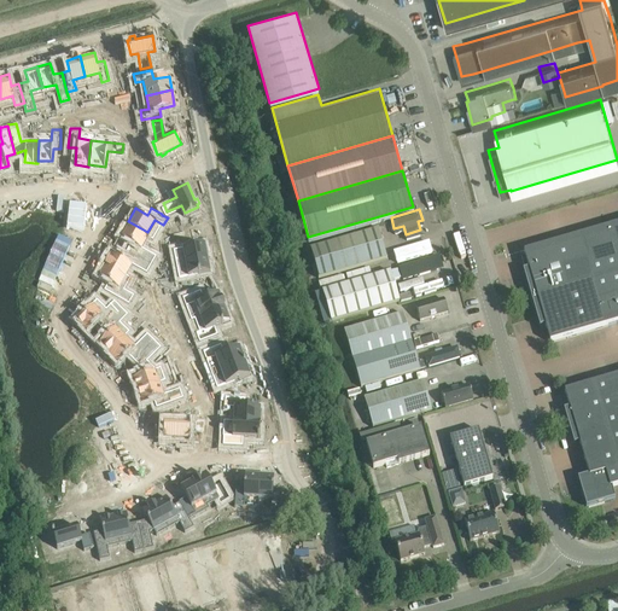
[(617,260),(617,219),(607,222),(617,260)]
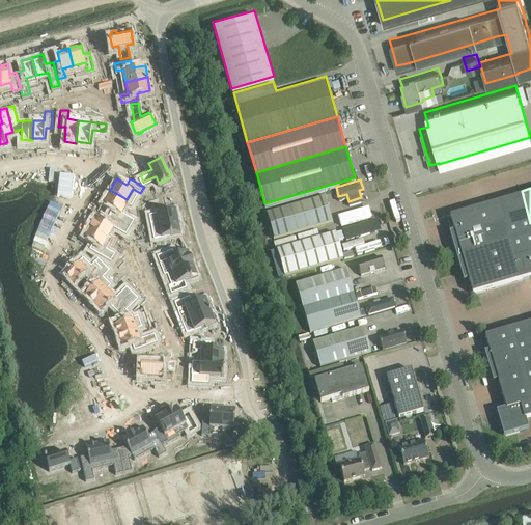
[(110,190),(104,200),(113,205),(109,212),(117,216),(130,223),(134,217),(121,209),(127,199),(119,195),(110,190)]
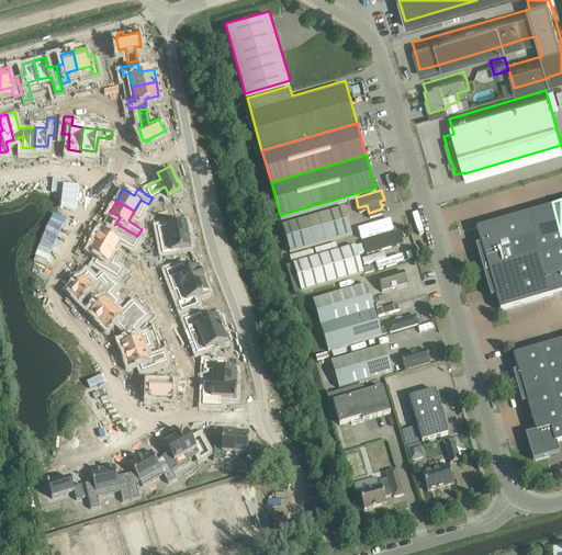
[(289,247),(341,233),(351,229),(344,202),(281,219),(289,247)]
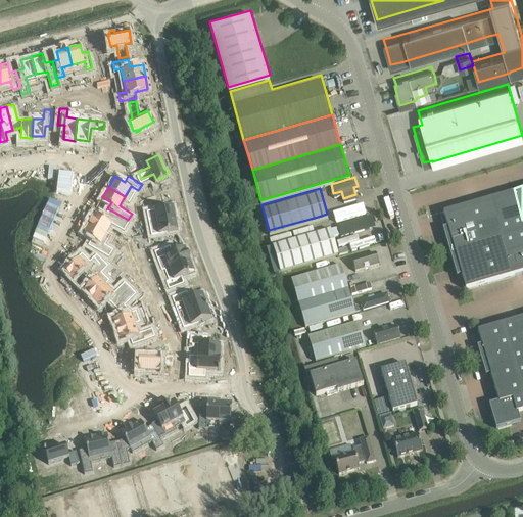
[(522,220),(514,188),(489,195),(501,233),(522,226),(522,220)]
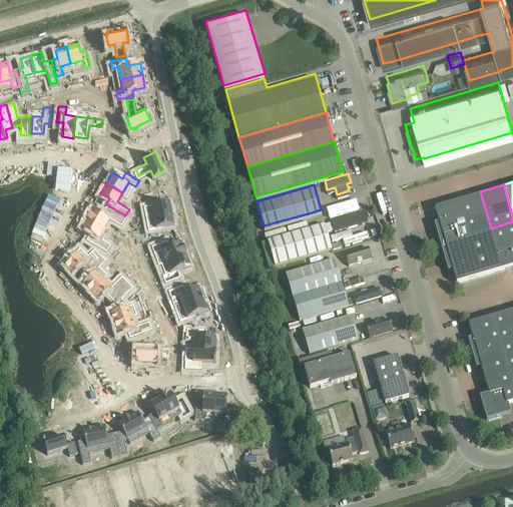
[(435,221),(441,243),(491,228),(480,191),(435,204),(439,220),(435,221)]
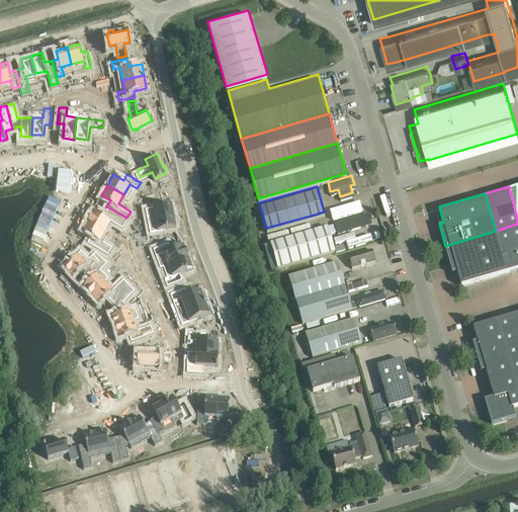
[(147,199),(145,199),(146,206),(154,204),(156,217),(174,212),(177,212),(175,206),(173,207),(172,200),(162,202),(160,196),(147,199)]
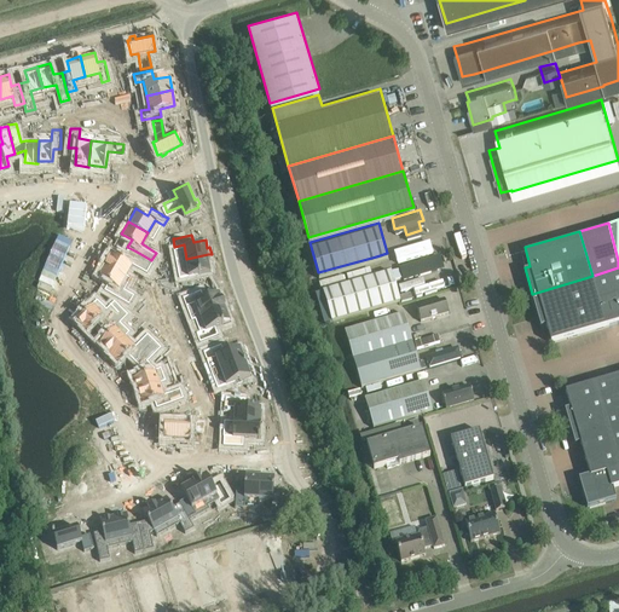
[(113,248),(105,260),(116,266),(125,271),(132,260),(146,269),(151,260),(137,252),(127,247),(123,254),(113,248)]
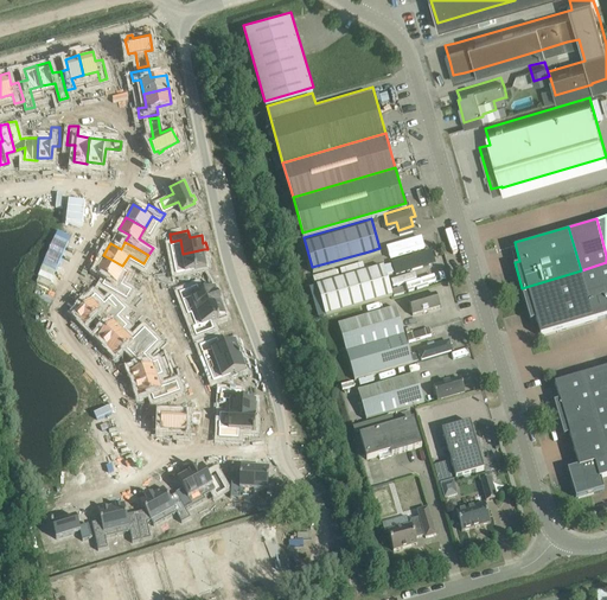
[(428,246),(393,256),(396,267),(432,257),(428,246)]
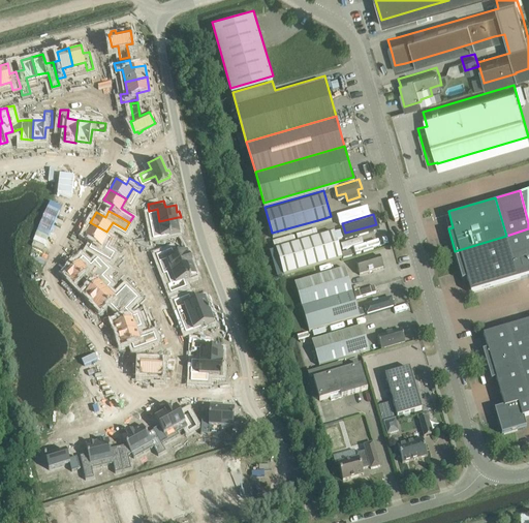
[(161,233),(153,234),(155,242),(172,239),(169,231),(180,228),(178,217),(159,221),(161,233)]
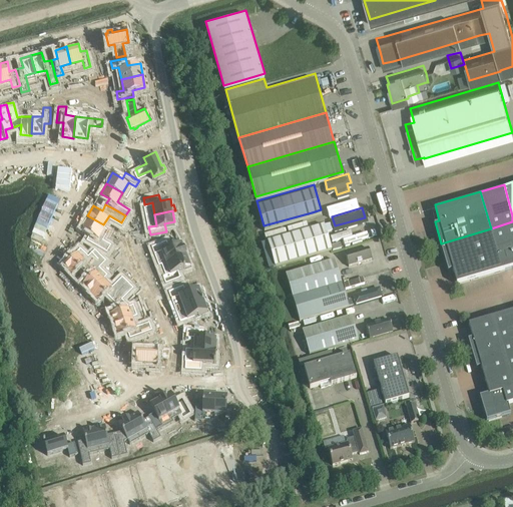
[(87,215),(82,224),(90,229),(86,236),(87,237),(98,243),(104,246),(106,248),(111,240),(98,233),(103,224),(96,220),(87,215)]
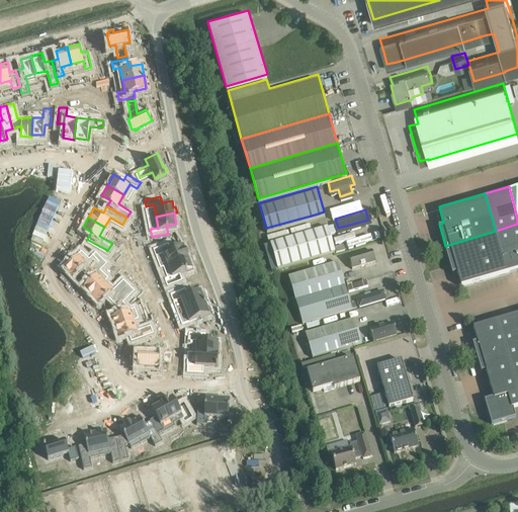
[(327,222),(320,225),(269,239),(277,264),(335,247),(327,222)]
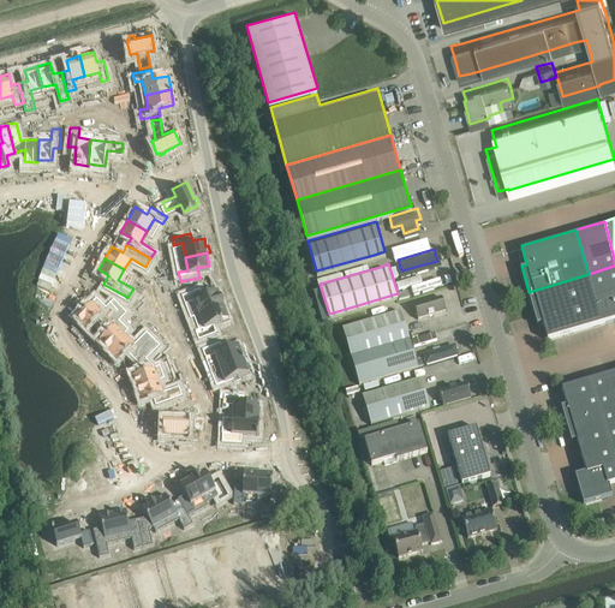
[(602,319),(614,315),(614,266),(589,274),(602,319)]
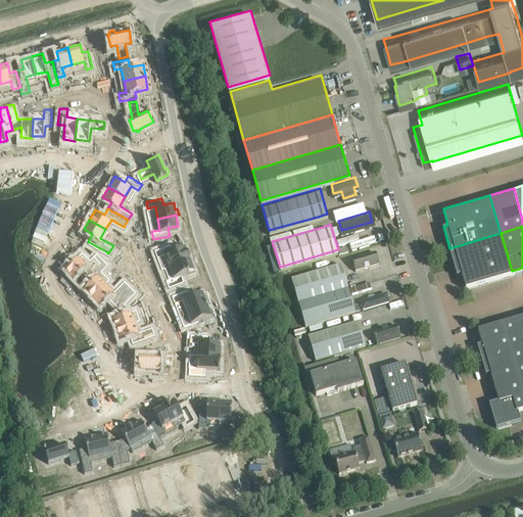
[(512,271),(501,233),(449,248),(456,270),(461,269),(465,285),(512,271)]
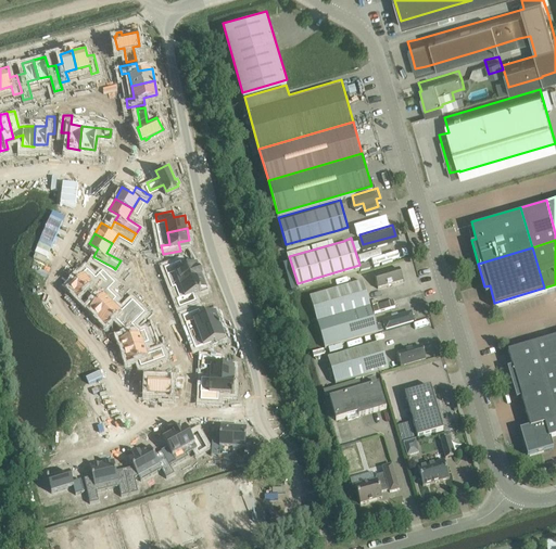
[(359,257),(363,265),(383,259),(380,251),(359,257)]
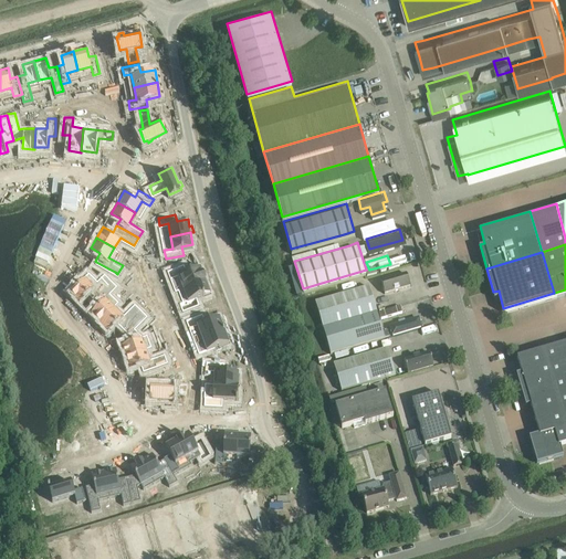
[(184,262),(168,269),(170,276),(178,273),(184,285),(206,277),(200,264),(187,270),(184,262)]
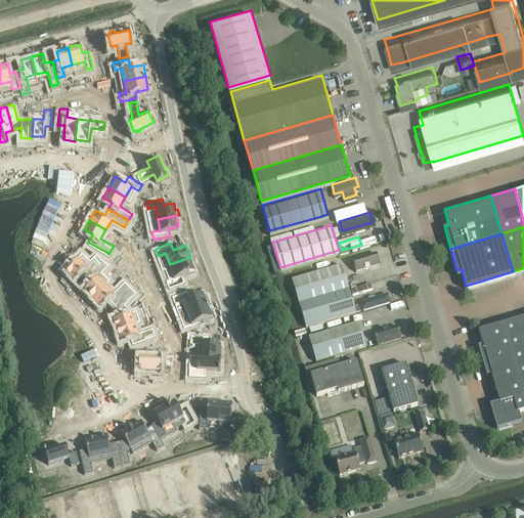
[(356,267),(380,260),(376,249),(352,255),(356,267)]
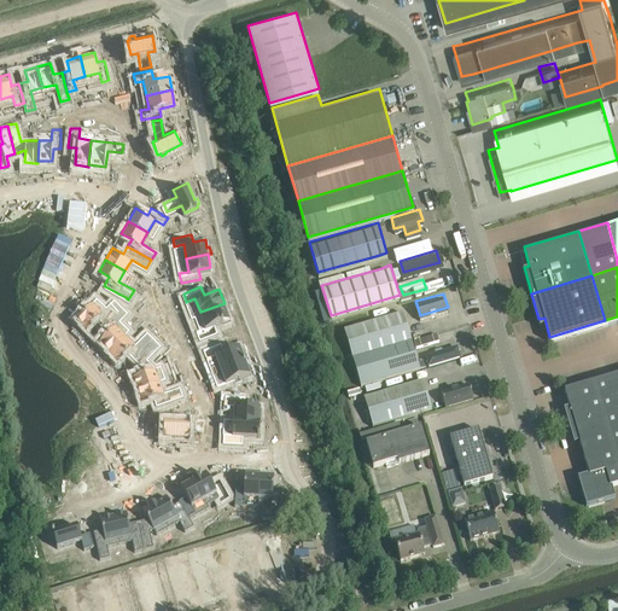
[(93,298),(76,315),(86,325),(95,315),(101,321),(121,303),(115,297),(103,308),(93,298)]
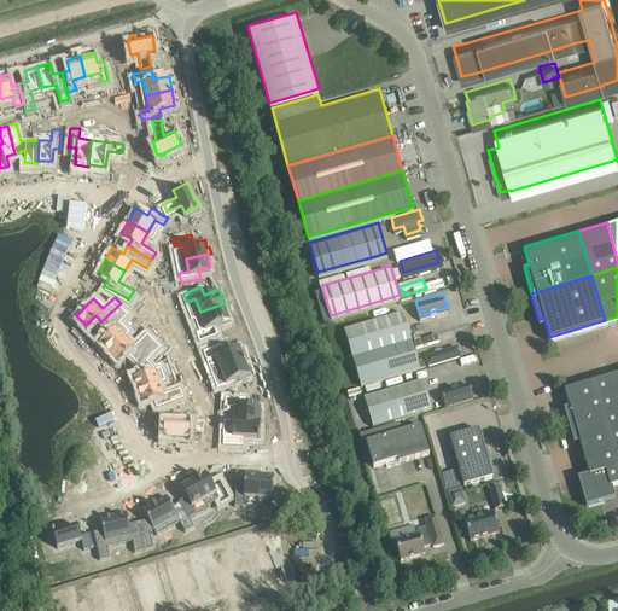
[(109,329),(99,338),(109,347),(124,331),(115,323),(127,309),(121,303),(101,321),(109,329)]
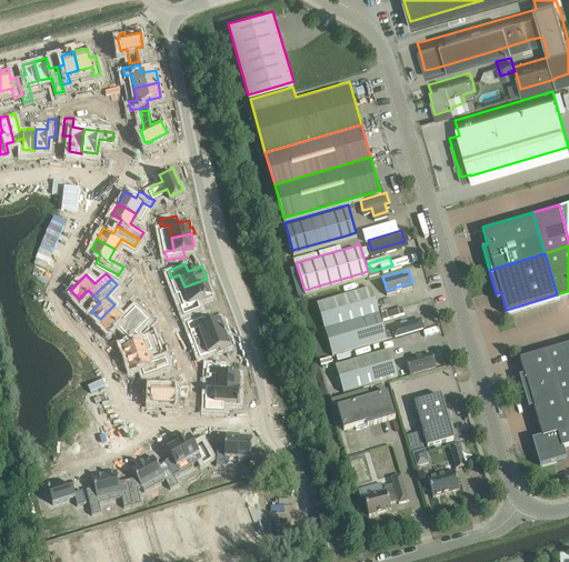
[(189,300),(181,302),(183,311),(201,304),(198,297),(211,291),(207,279),(185,287),(189,300)]
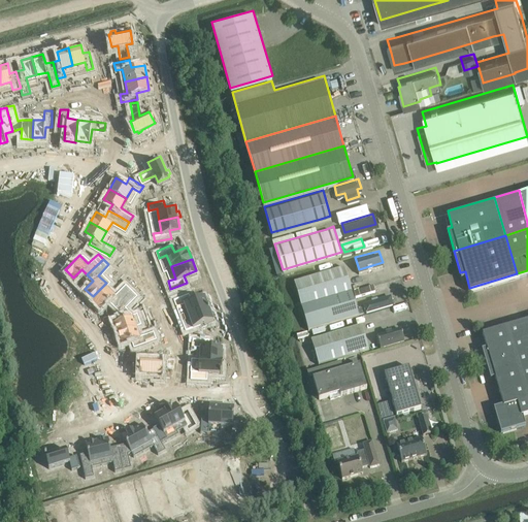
[(294,278),(301,301),(351,287),(343,263),(294,278)]
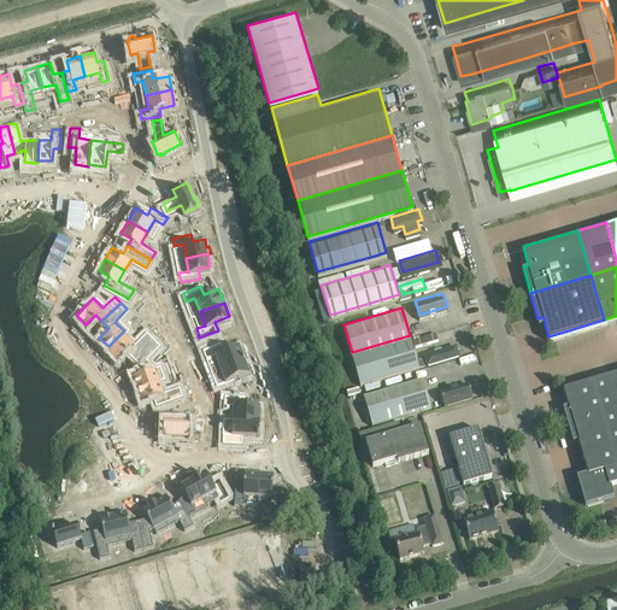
[(124,330),(109,346),(118,356),(127,347),(134,355),(153,335),(147,328),(134,341),(124,330)]
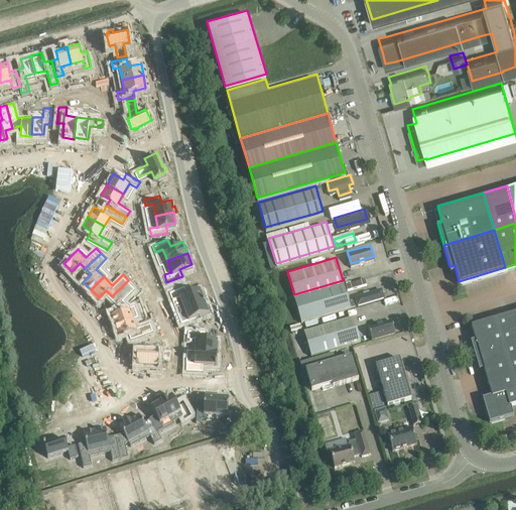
[(122,306),(111,309),(115,322),(133,314),(129,304),(122,297),(134,285),(128,280),(112,296),(122,306)]
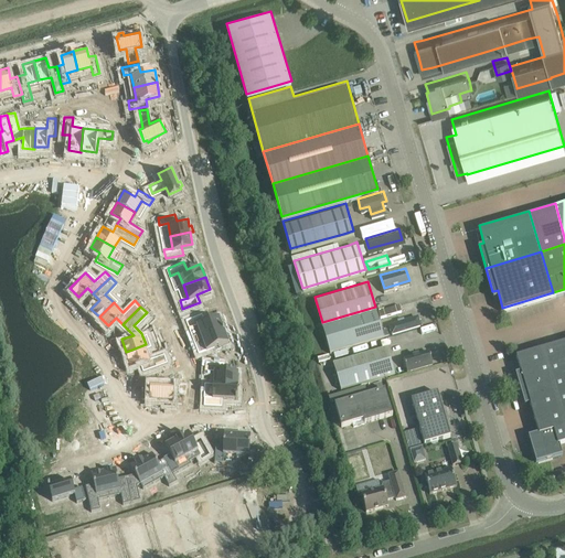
[(382,325),(375,307),(322,322),(330,349),(388,331),(386,324),(382,325)]
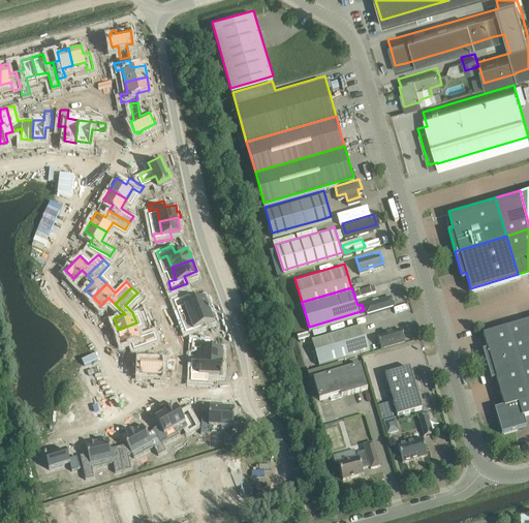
[(189,291),(174,297),(177,304),(184,302),(188,313),(210,305),(205,294),(191,298),(189,291)]
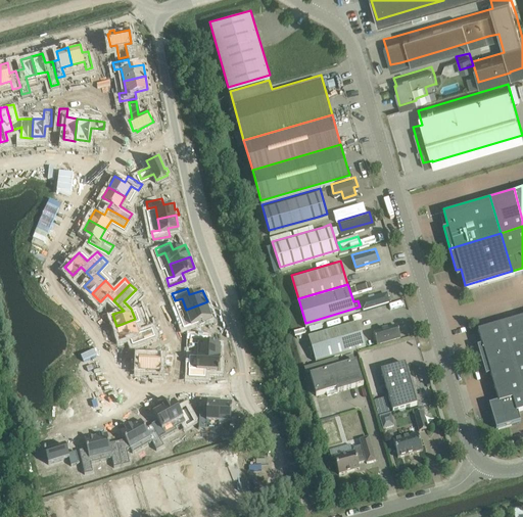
[(386,288),(360,294),(362,304),(388,298),(386,288)]
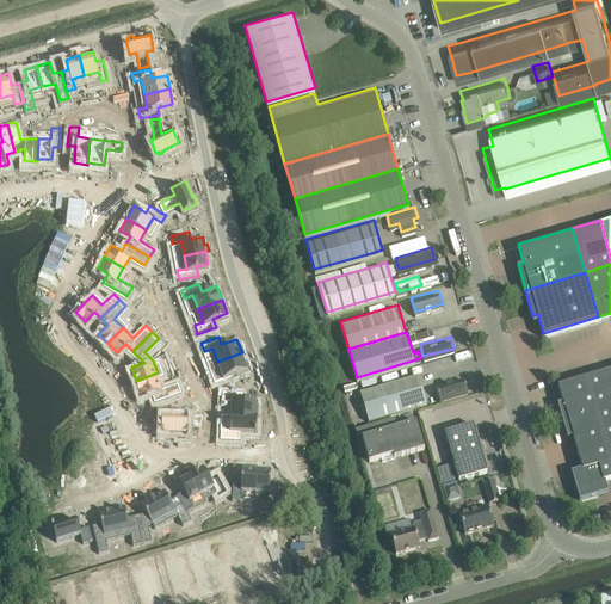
[(223,375),(214,378),(217,387),(235,380),(233,373),(247,367),(242,352),(217,362),(223,375)]
